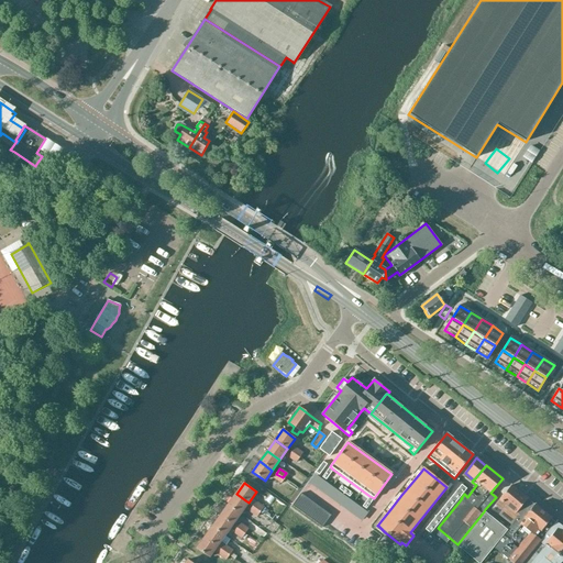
[(511,525),(531,500),(511,485),(496,505),(503,510),(499,516),(511,525)]
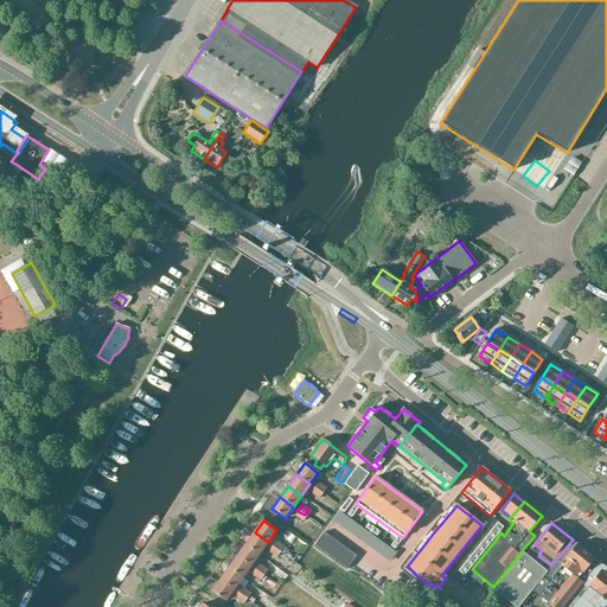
[(255,532),(247,544),(260,554),(263,549),(268,553),(276,557),(278,557),(281,551),(279,550),(273,545),(268,542),(255,532)]
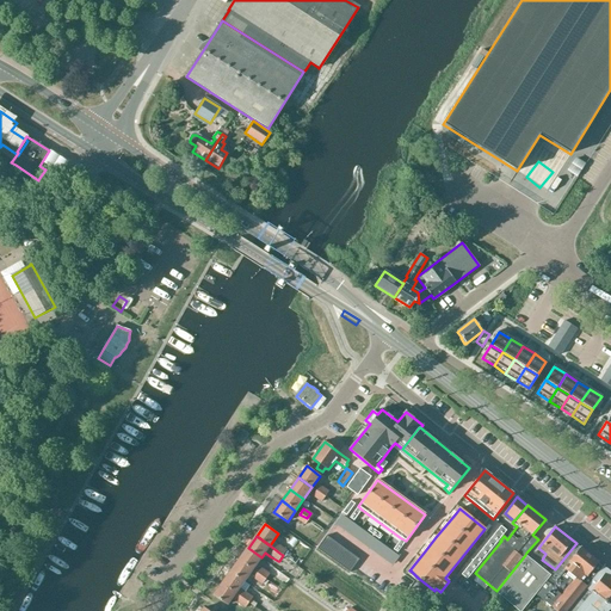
[(326,536),(316,549),(323,554),(333,541),(326,536)]
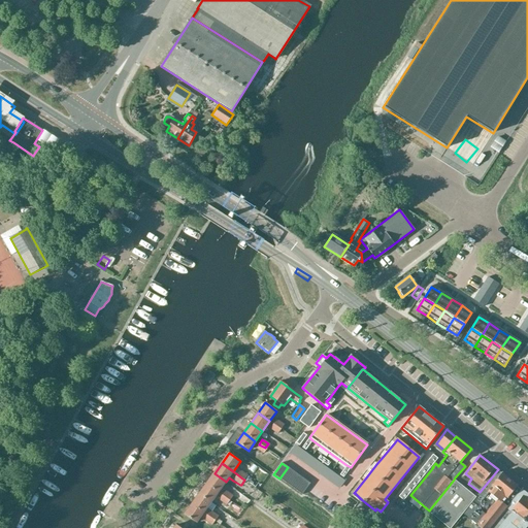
[(288,467),(279,479),(285,483),(293,471),(288,467)]
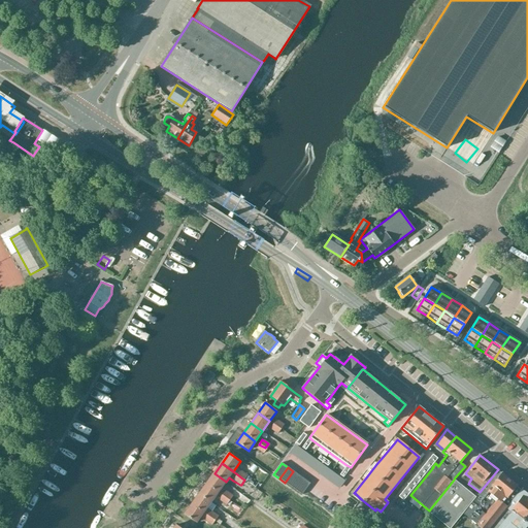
[(518,486),(499,470),(498,469),(480,492),(475,497),(463,513),(479,526),(482,527),(489,527),(490,527),(491,527),(507,508),(506,507),(507,506),(502,502),(506,497),(507,498),(518,486)]
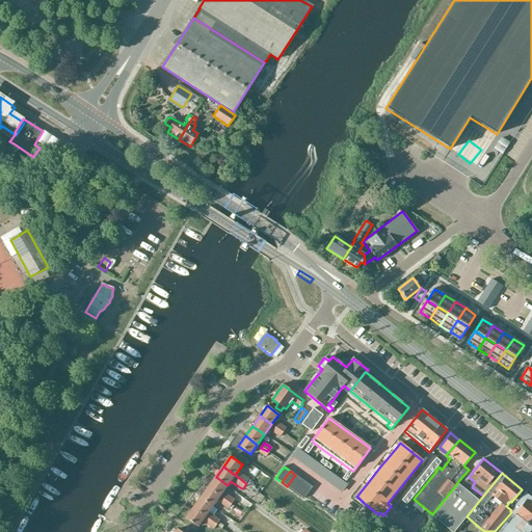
[(241,475),(239,478),(244,482),(246,483),(249,479),(242,474),(241,475)]
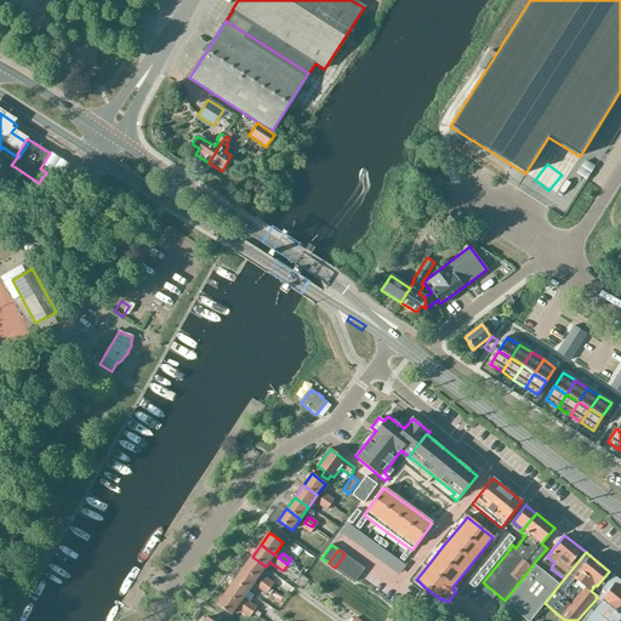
[(345,554),(335,568),(342,573),(352,559),(345,554)]
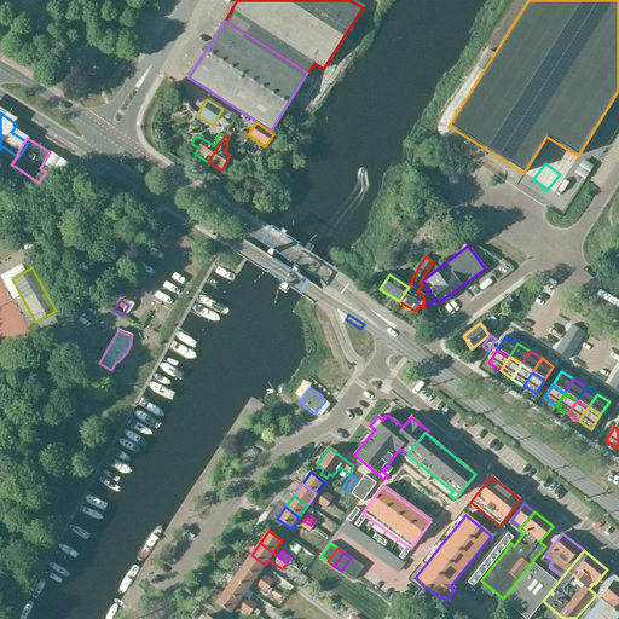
[(252,555),(242,567),(256,577),(265,565),(252,555)]
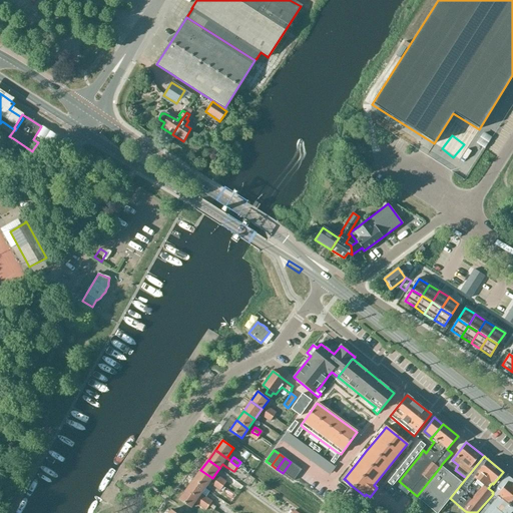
[(291,462),(283,473),(288,477),(296,466),(291,462)]
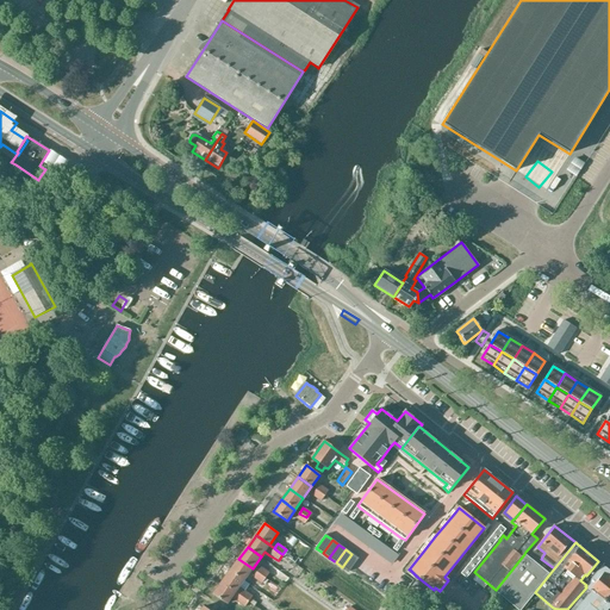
[(352,554),(342,567),(349,572),(359,559),(352,554)]
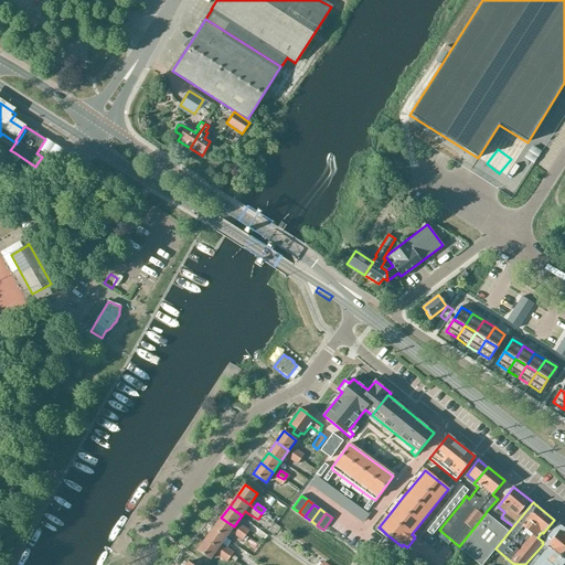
[(509,532),(486,513),(458,547),(479,564),(481,564),(496,548),(509,532)]
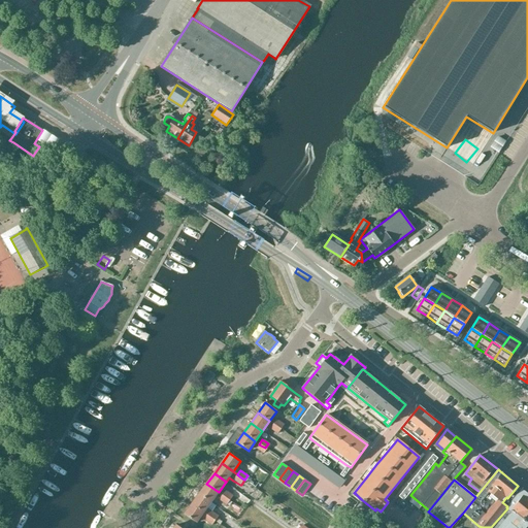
[(206,484),(199,494),(211,502),(219,492),(206,484)]
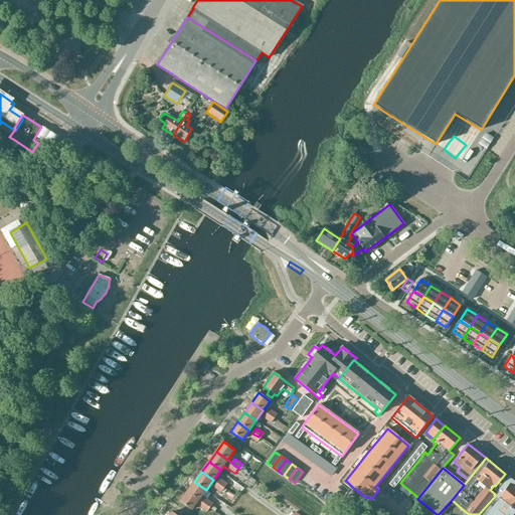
[(495,496),(479,514),(480,514),(511,514),(514,510),(514,481),(509,477),(500,488),(503,491),(498,498),(495,496)]
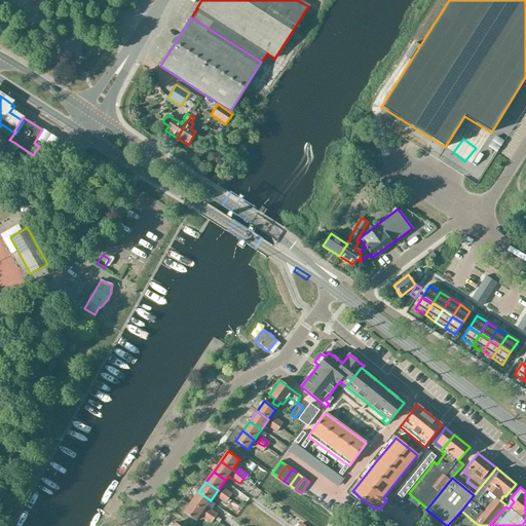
[(224,490),(222,493),(227,497),(229,498),(231,494),(225,489),(224,490)]
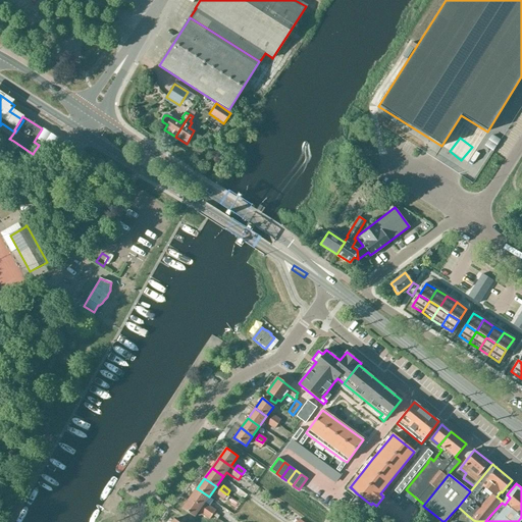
[(197,488),(190,499),(211,514),(213,515),(214,513),(216,511),(205,503),(209,497),(197,488)]
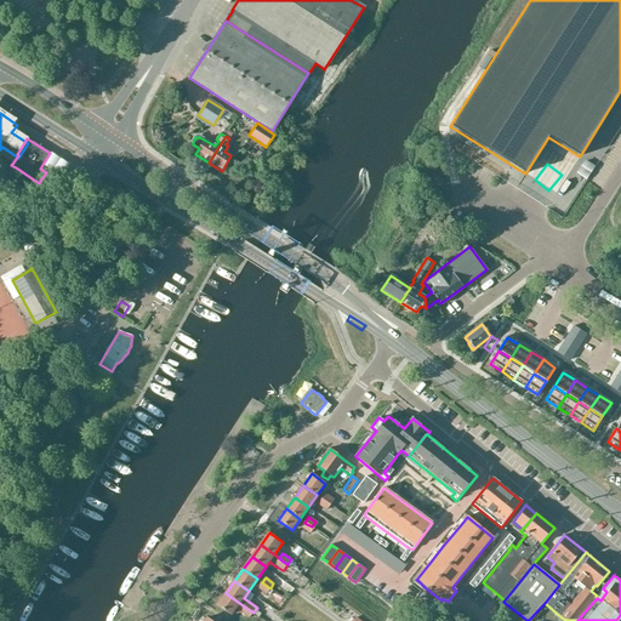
[(258,587),(258,588),(267,593),(271,588),(268,587),(262,582),(258,587)]
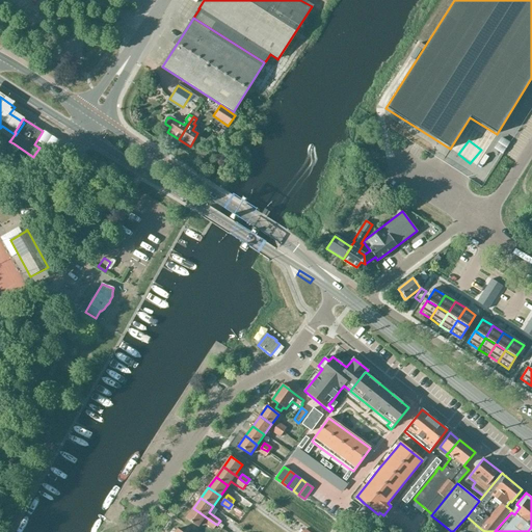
[(413,505),(422,513),(425,510),(415,502),(413,505)]
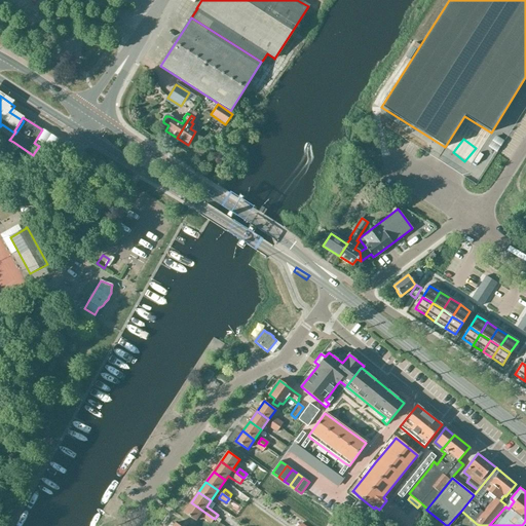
[(191,502),(184,513),(195,521),(199,516),(203,519),(211,524),(215,519),(213,518),(191,502)]
